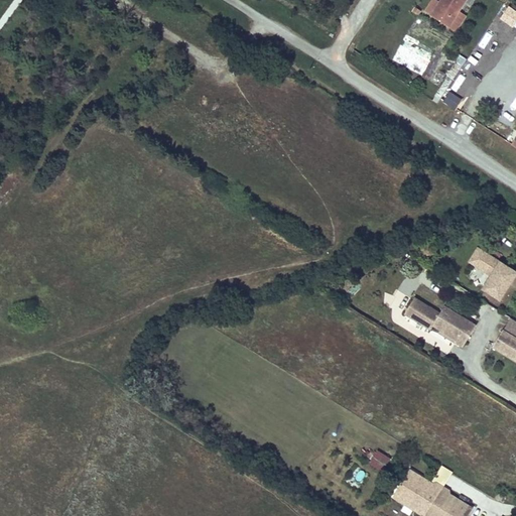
[(436,0),(430,0),(424,10),(431,15),(439,2),(436,0)]
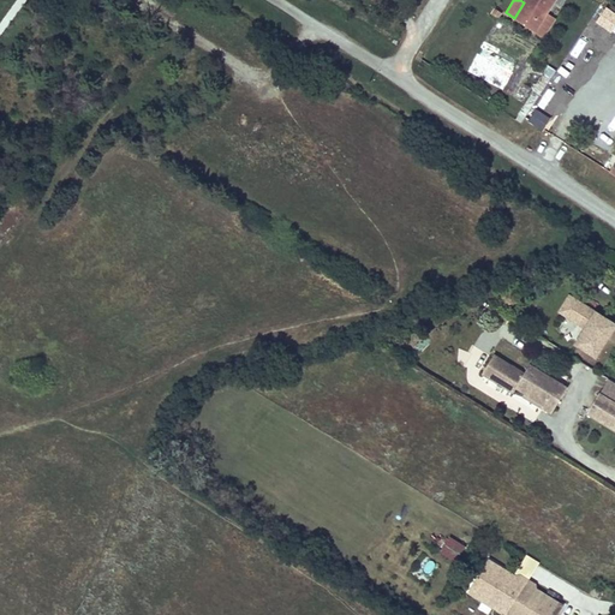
[(525,0),(524,3),(514,18),(535,31),(538,25),(548,31),(556,19),(547,13),(555,0),(525,0)]
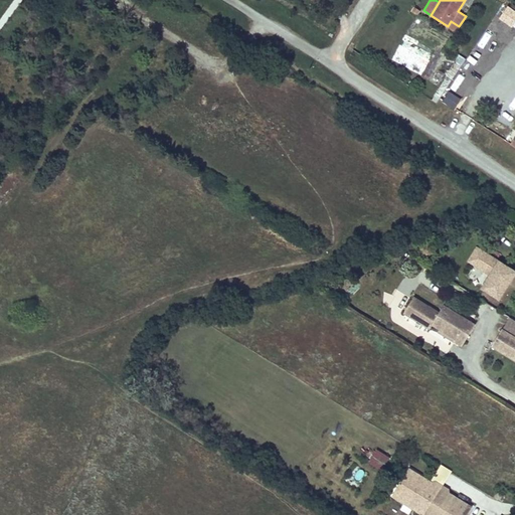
[(514,12),(507,7),(499,19),(512,28),(514,23),(514,12)]
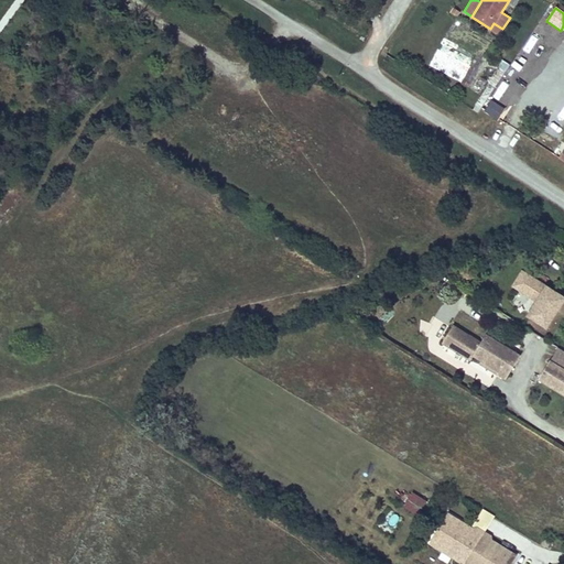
[(560,120),(563,114),(563,101),(555,97),(546,112),(560,120)]
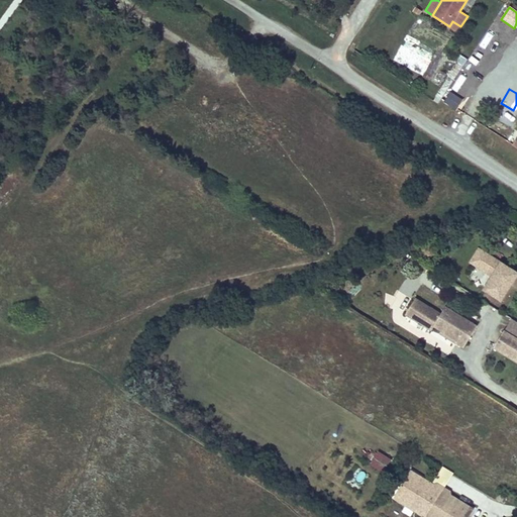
[(516,276),(516,271),(480,249),(472,263),(494,276),(486,290),(503,300),(516,276)]
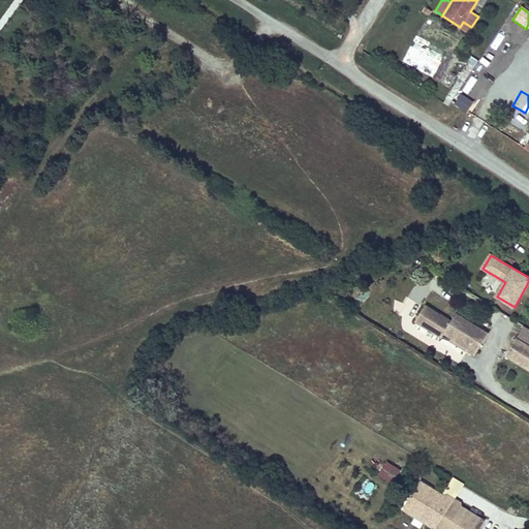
[(427,308),(417,323),(442,338),(445,333),(456,339),(472,348),(471,351),(478,355),(491,333),(458,314),(454,322),(427,308)]
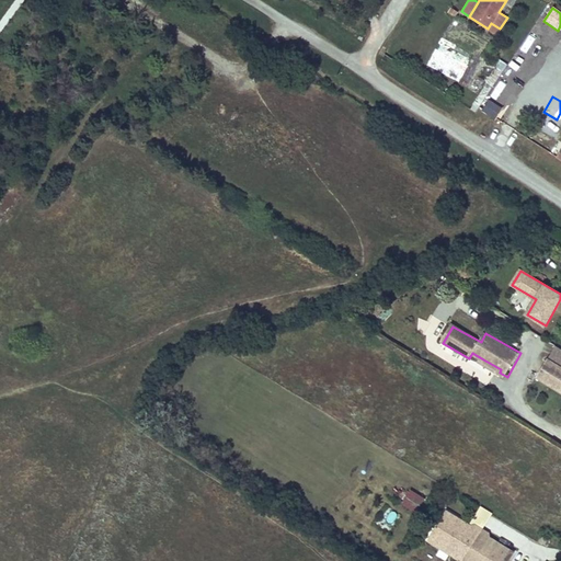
[(560,364),(550,358),(539,375),(560,388),(560,364)]
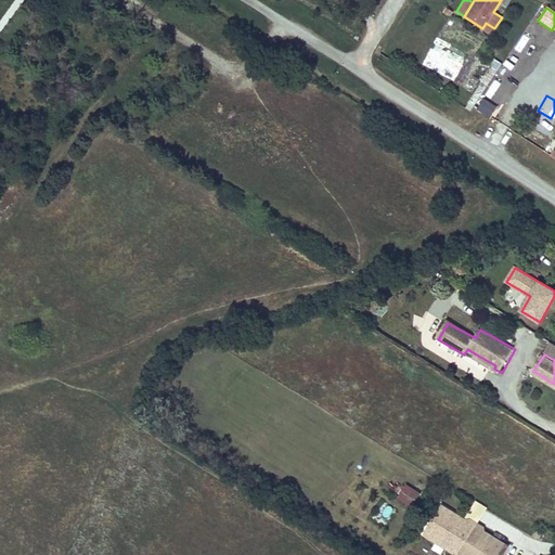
[(495,365),(478,356),(477,359),(494,369),(495,365)]
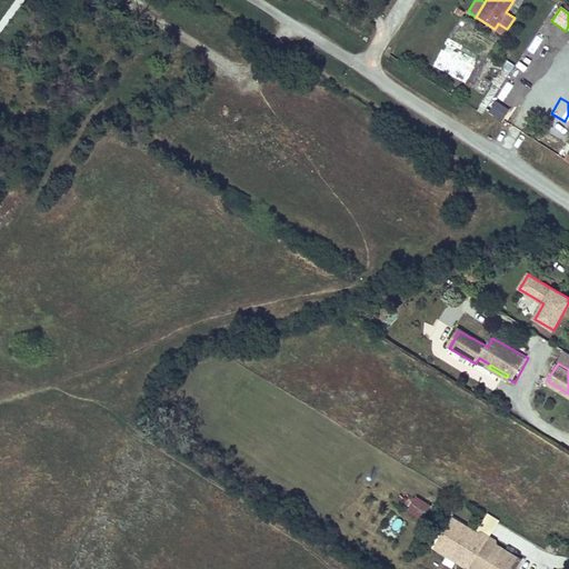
[(421,519),(431,503),(416,495),(406,509),(421,519)]
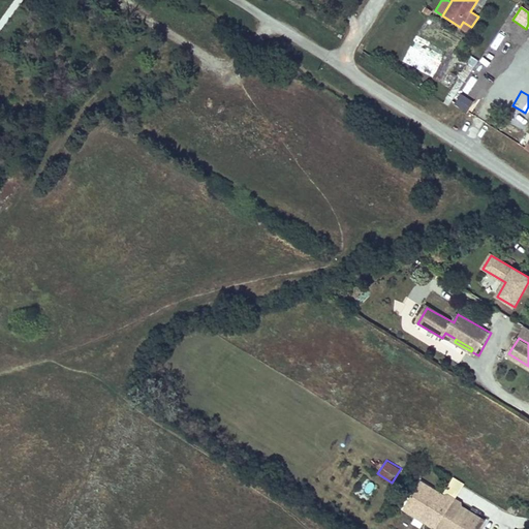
[(477,528),(484,519),(460,505),(460,501),(446,493),(443,495),(419,480),(408,501),(416,506),(413,511),(429,521),(430,519),(437,523),(446,528),(445,528),(477,528)]
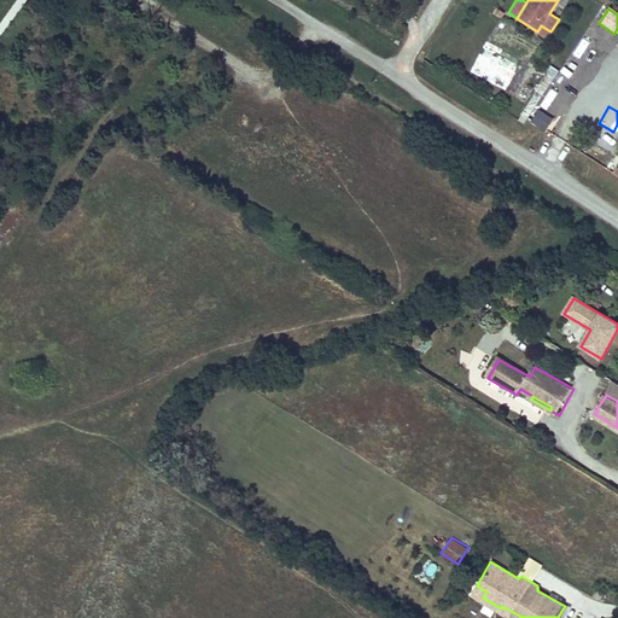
[(487,592),(477,586),(471,595),(508,617),(511,611),(502,606),(501,608),(483,598),(487,592)]
